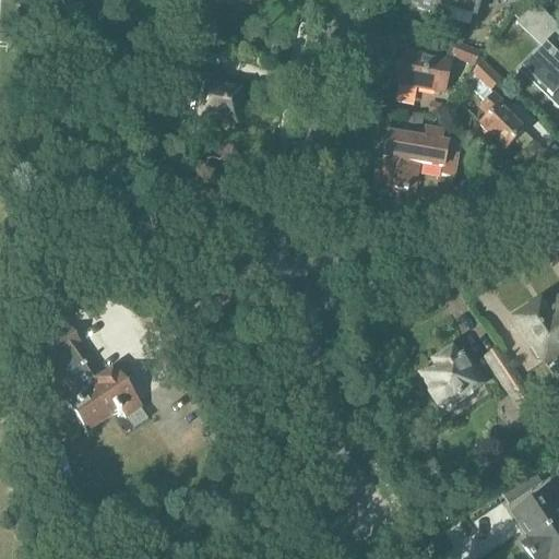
[(414,0),(413,6),(418,7),(417,10),(431,14),(432,11),(438,12),(439,6),(475,16),(479,0),(414,0)]
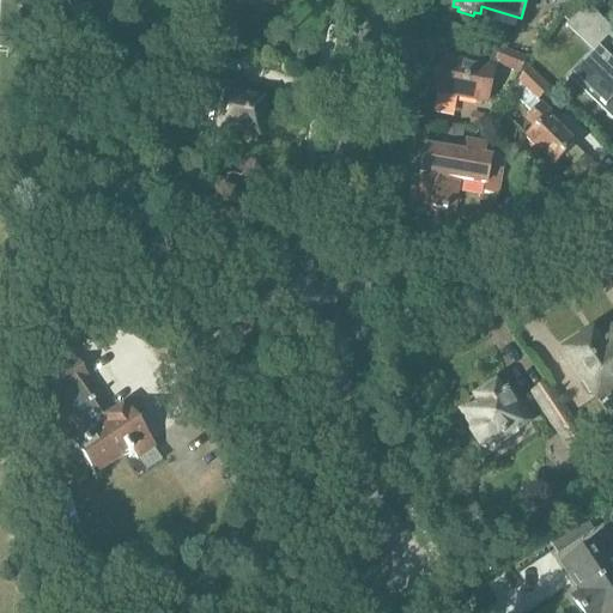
[(596,49),(565,80),(566,82),(571,78),(605,109),(608,105),(612,109),(612,64),(604,55),(612,43),(612,31),(600,19),(586,5),(569,23),(583,36),(596,49)]
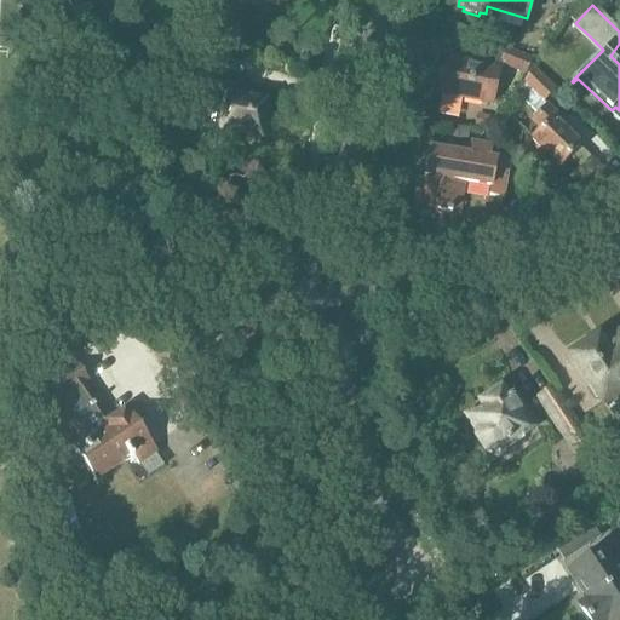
[(41,12),(33,13),(34,23),(42,22),(41,12)]
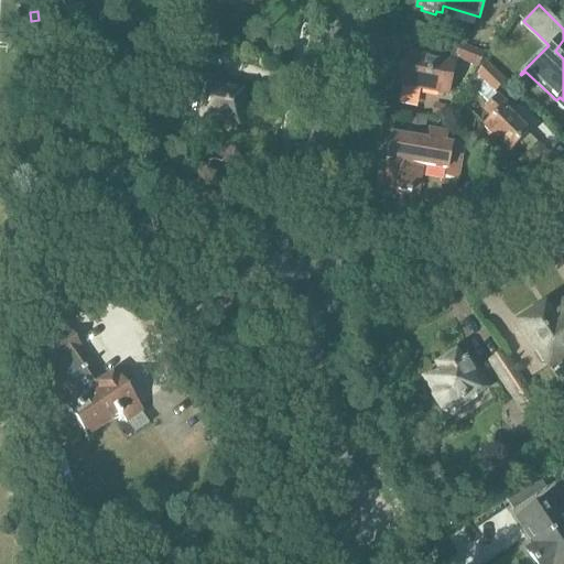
[(461,45),(455,60),(478,68),(484,55),(461,45)]
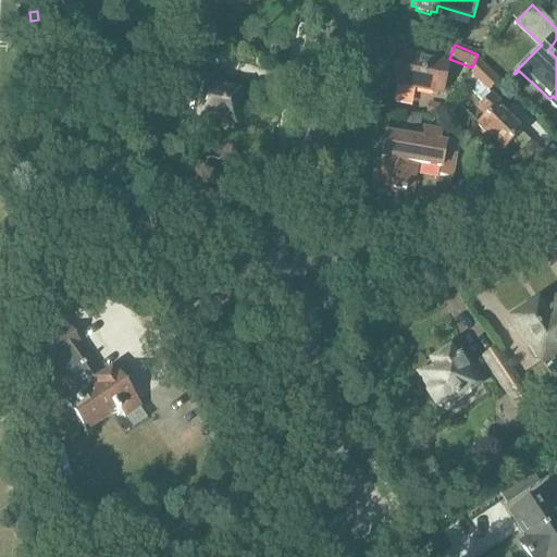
[(400,54),(395,84),(441,94),(447,64),(400,54)]
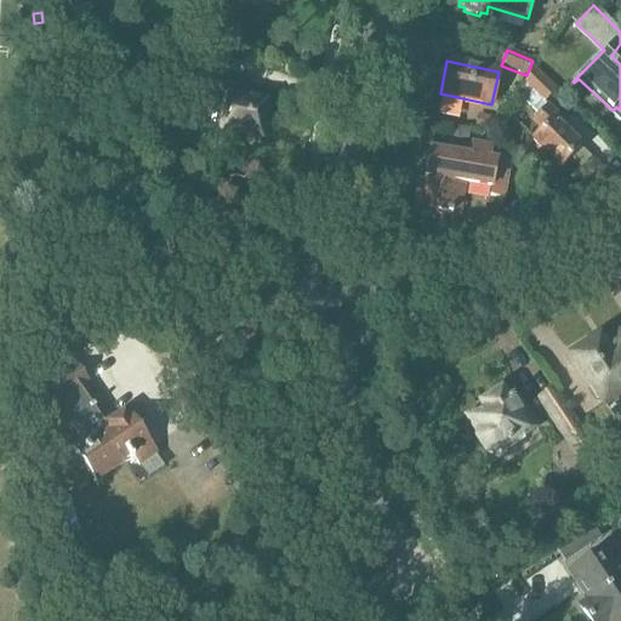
[(534,70),(525,84),(542,102),(554,90),(542,79),(534,70)]
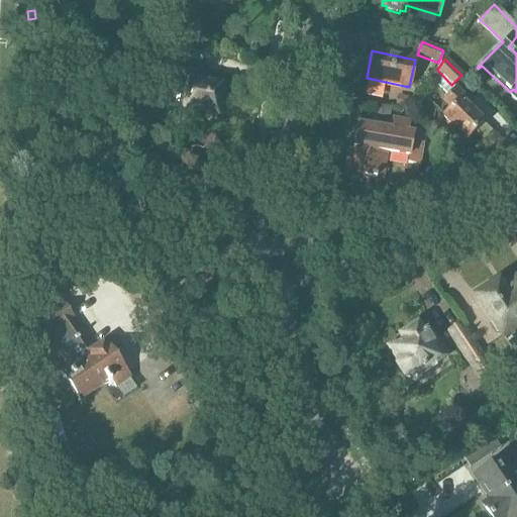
[(178,65),(176,78),(188,80),(183,109),(180,108),(180,109),(217,116),(222,85),(203,82),(205,69),(178,65)]
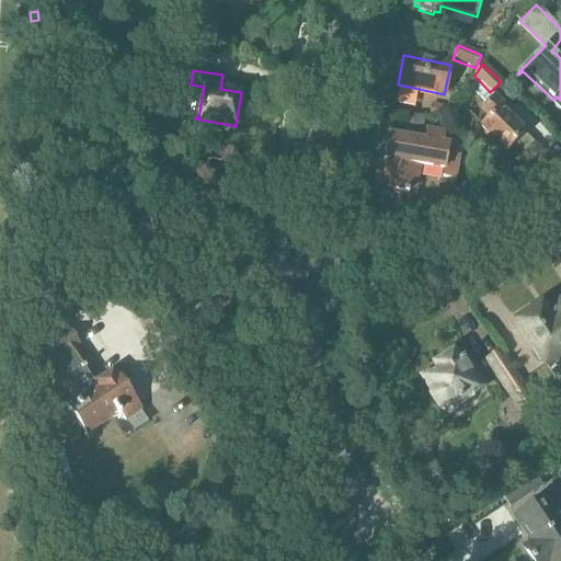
[(474,76),(466,84),(487,104),(480,110),(489,119),(480,127),(505,152),(511,147),(525,134),(503,112),(506,109),(494,95),(493,95),(490,92),(474,76)]
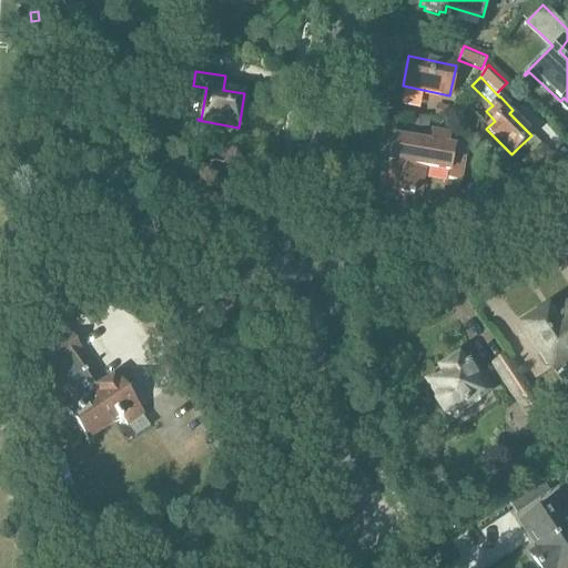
[(387,159),(386,161),(395,163),(389,191),(408,195),(413,196),(413,195),(417,176),(423,178),(425,168),(449,173),(448,183),(462,185),(466,160),(453,156),(455,149),(448,148),(450,138),(432,134),(429,144),(394,137),(388,160),(387,159)]
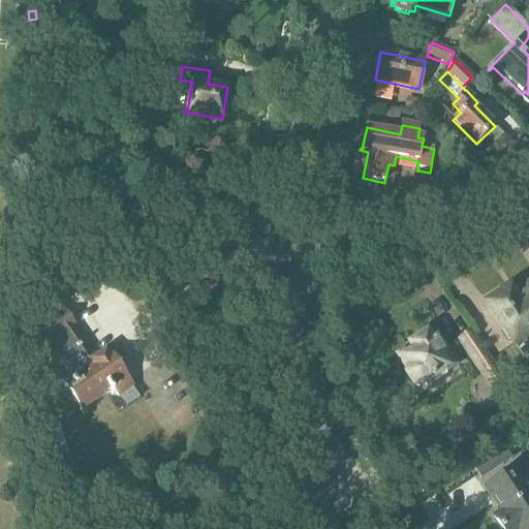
[(493,302),(489,305),(503,328),(502,332),(507,340),(511,340),(514,344),(528,334),(528,285),(518,293),(520,297),(516,300),(509,290),(504,293),(501,292),(493,298),(494,302),(493,302)]
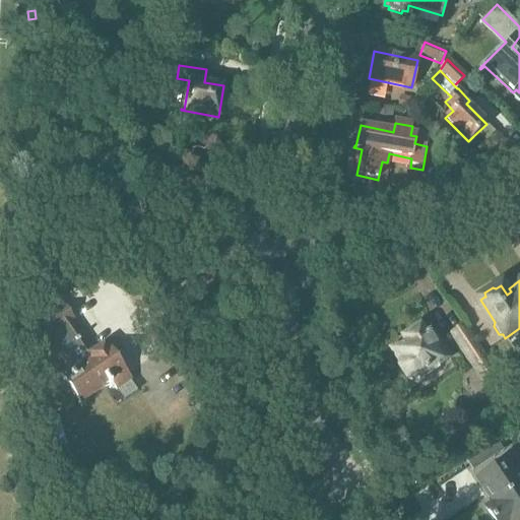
[(64,306),(34,328),(43,341),(40,344),(60,374),(79,403),(106,386),(106,387),(112,384),(116,390),(131,380),(115,355),(121,352),(112,339),(93,351),(73,322),(75,321),(64,306)]
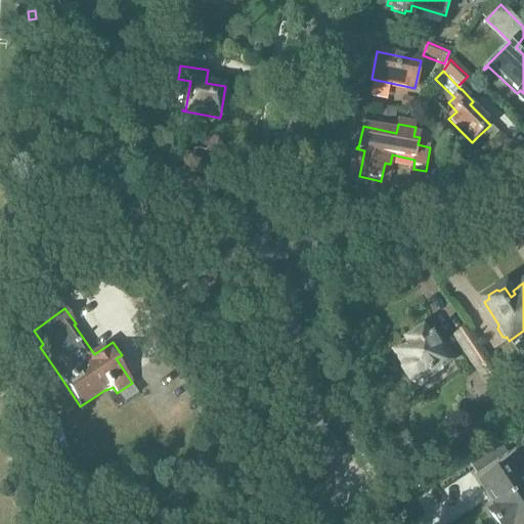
[(466,328),(452,336),(483,383),(496,374),(466,328)]
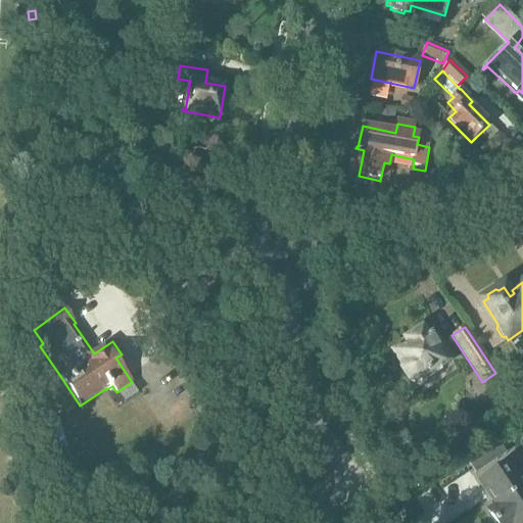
[(406,342),(393,350),(402,364),(401,370),(410,381),(415,383),(453,358),(443,344),(437,334),(431,338),(430,336),(429,337),(425,330),(423,331),(422,329),(405,340),(406,342)]
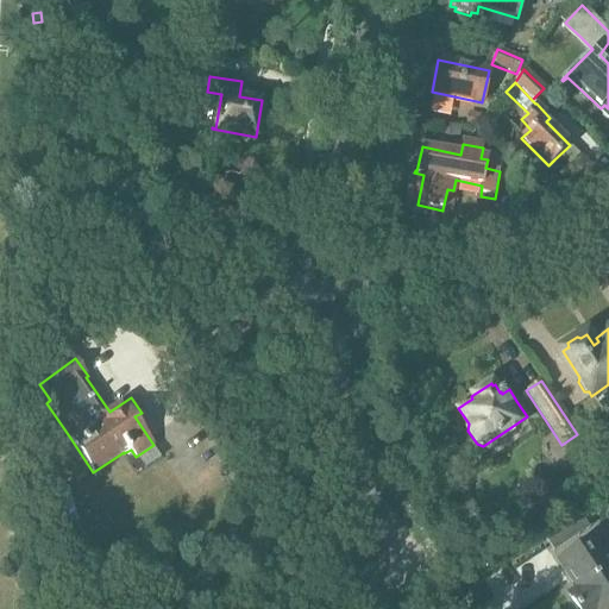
[(581,516),(545,539),(553,552),(589,529),(581,516)]
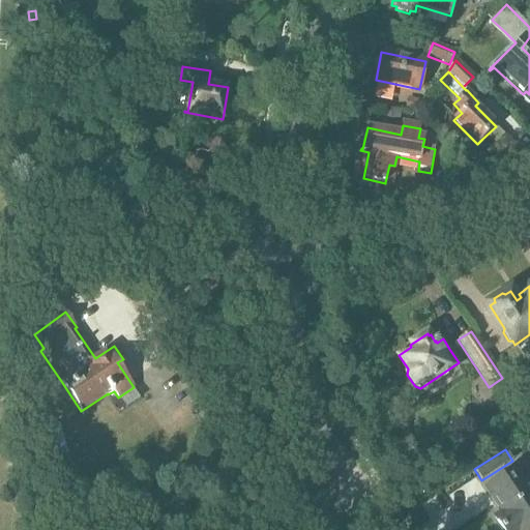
[(529,486),(518,467),(487,488),(503,512),(495,518),(502,529),(525,529),(529,527),(529,486)]
